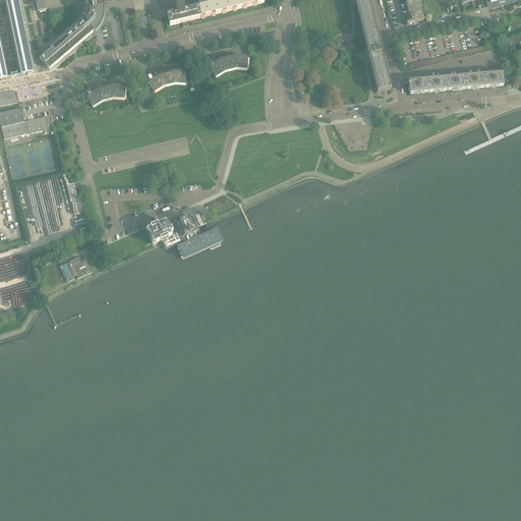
[(18,0),(5,0),(21,76),(34,73),(18,0)]
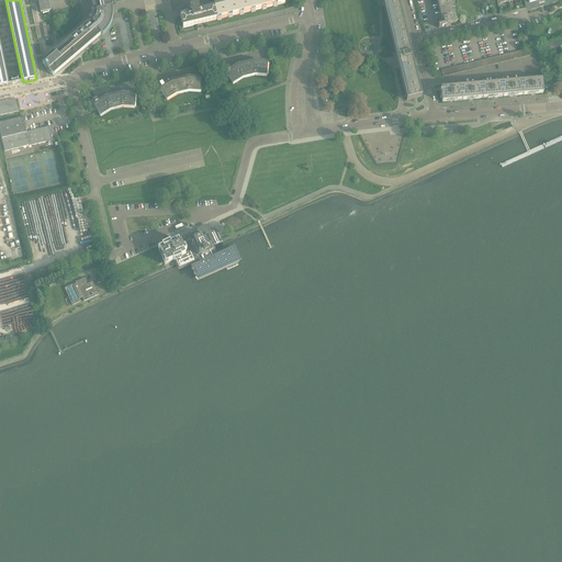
[(248,0),(214,9),(217,20),(285,3),(283,0),(248,0)]
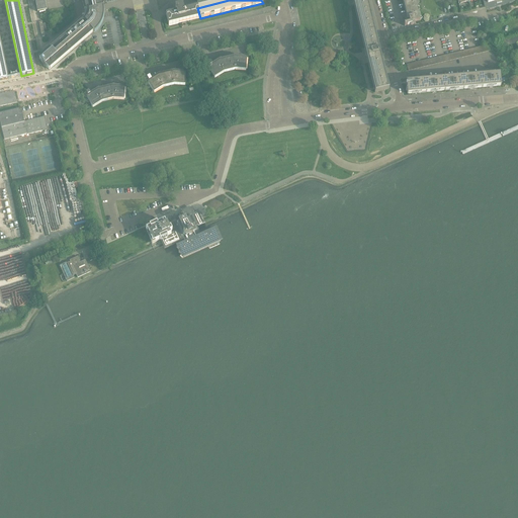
[(378,45),(367,0),(352,0),(364,49),(374,92),(389,89),(380,54),(382,53),(381,49),(380,49),(378,45)]
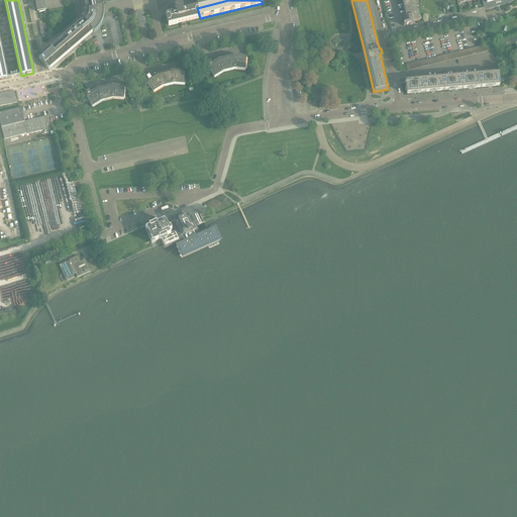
[(403,24),(404,26),(409,25),(414,24),(413,22),(415,21),(420,20),(416,4),(415,0),(403,0),(407,17),(403,18),(404,23),(403,24)]
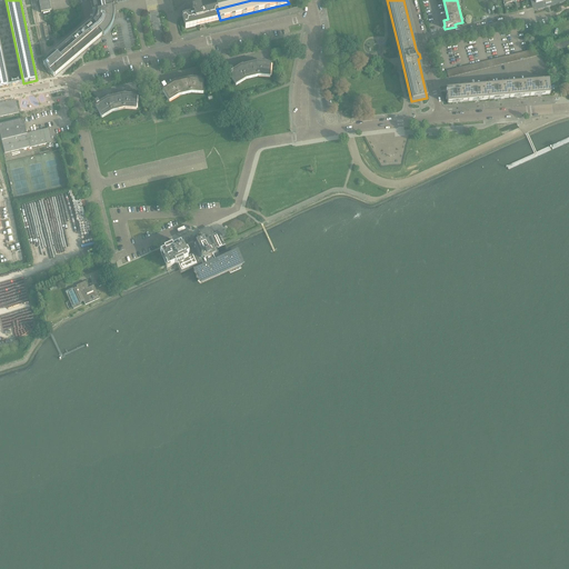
[(529,0),(533,12),(565,2),(563,0),(529,0)]
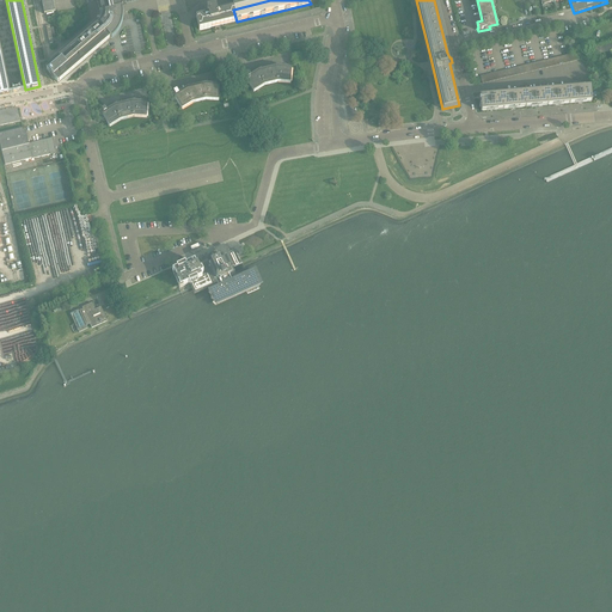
[(200,31),(216,26),(237,22),(233,10),(218,13),(216,7),(207,10),(209,14),(196,18),(200,31)]
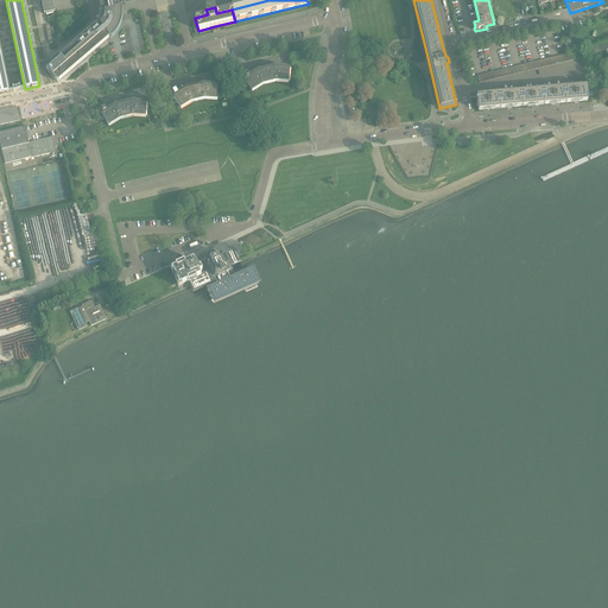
[(607,51),(607,42),(589,46),(591,56),(607,51)]
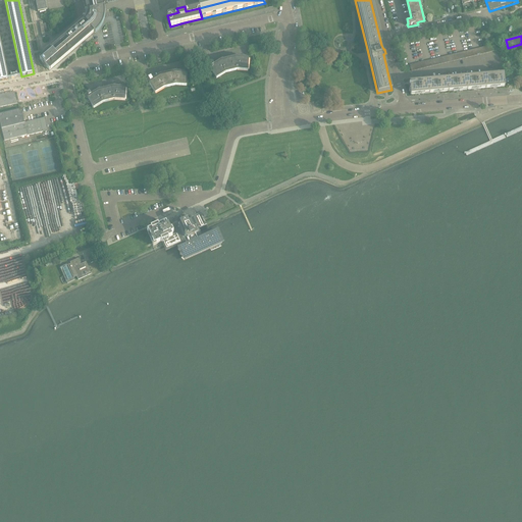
[(215,67),(212,63),(209,65),(217,77),(225,72),(237,70),(247,70),(248,61),(236,60),(221,63),(215,67)]
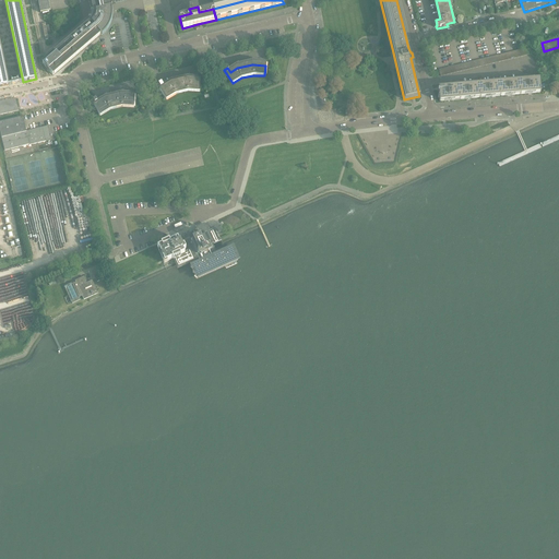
[(165,87),(162,83),(158,85),(166,98),(175,93),(188,91),(199,92),(200,81),(188,80),(171,84),(165,87)]
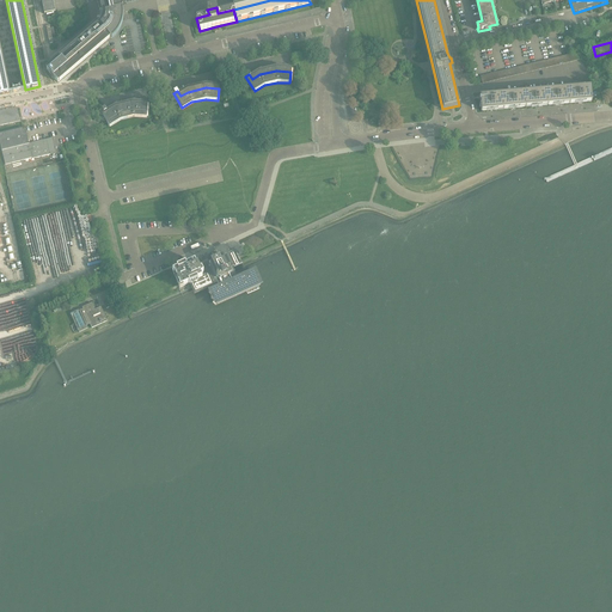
[(570,103),(579,103),(592,102),(591,87),(569,89),(570,103)]
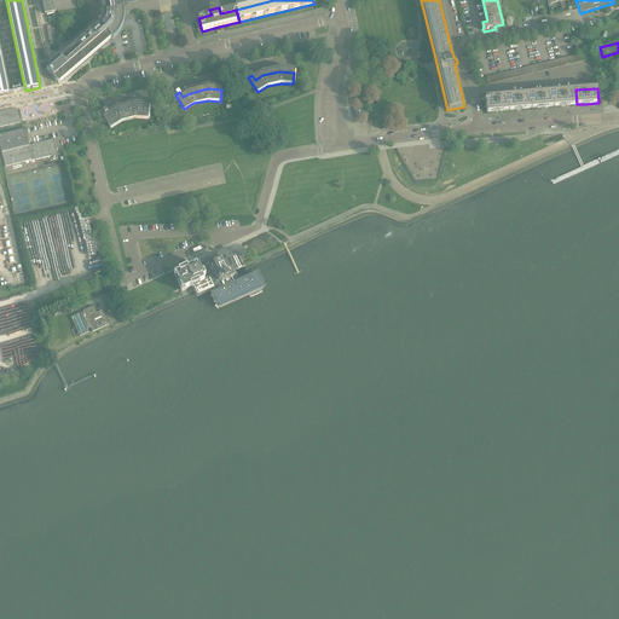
[(554,106),(563,105),(577,104),(576,90),(553,92),(554,106)]
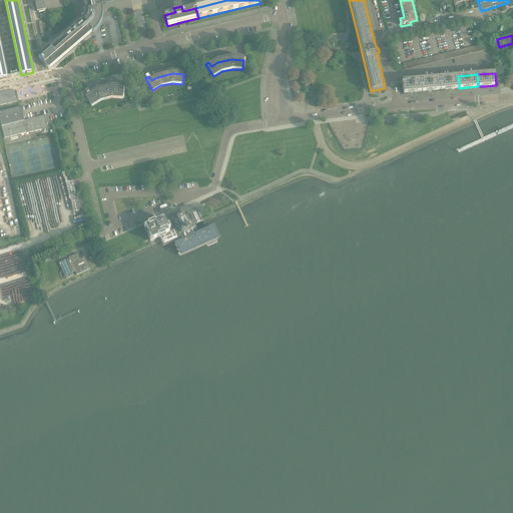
[(440,90),(448,89),(459,88),(458,76),(439,77),(440,90)]
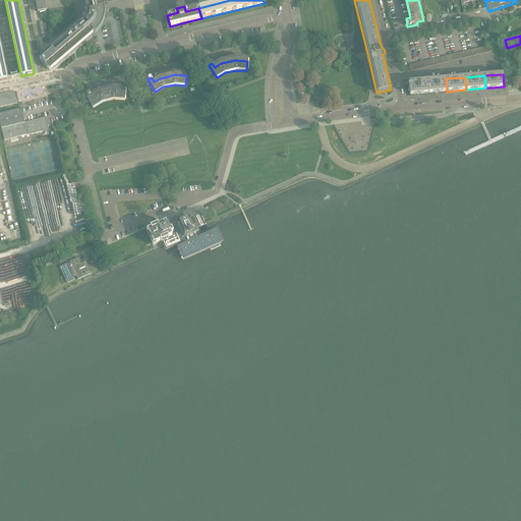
[(428,93),(437,92),(447,92),(446,78),(427,80),(428,93)]
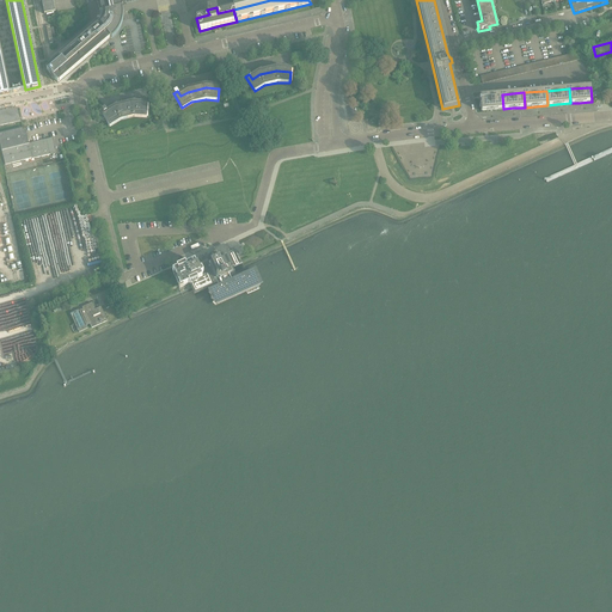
[(481,102),(482,111),(503,109),(502,95),(481,96),(481,97),(479,97),(479,102),(481,102)]
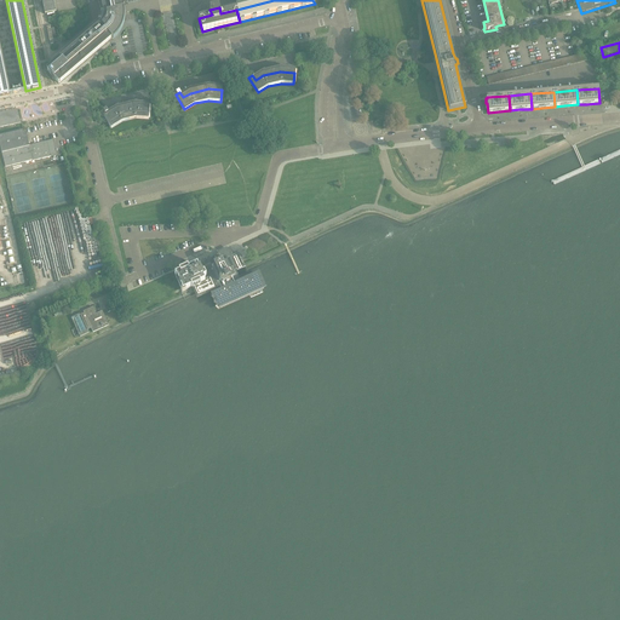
[(109,115),(107,109),(102,112),(112,127),(122,121),(136,118),(148,119),(148,108),(135,107),(118,110),(109,115)]
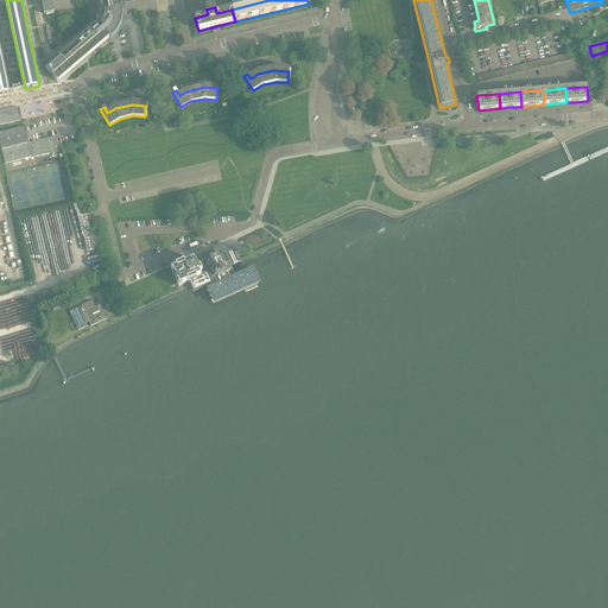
[(17,107),(6,109),(0,111),(0,125),(20,121),(17,107)]
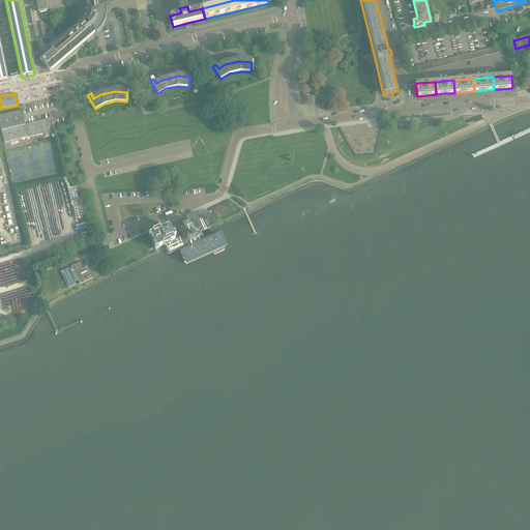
[(25,124),(22,111),(0,115),(0,124),(4,143),(27,137),(28,138),(43,134),(39,121),(25,124)]
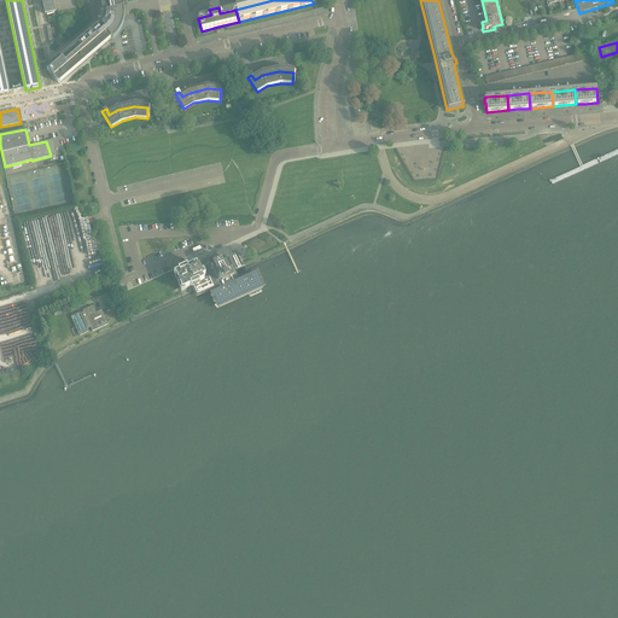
[(0,260),(16,257),(7,213),(0,214),(0,260)]
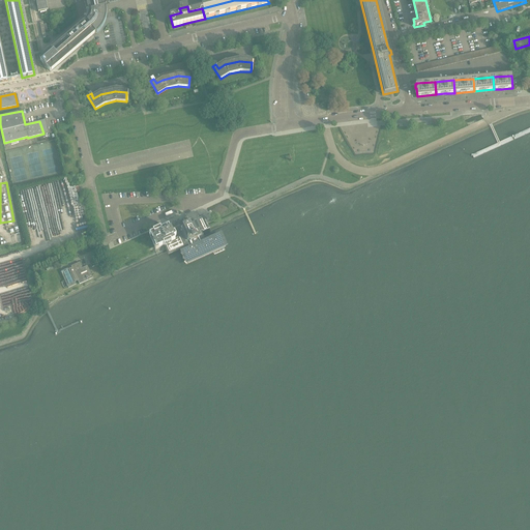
[(150,235),(156,249),(165,245),(169,254),(182,247),(185,253),(184,253),(189,262),(223,247),(218,237),(206,242),(201,231),(202,231),(203,232),(210,229),(204,216),(201,217),(189,223),(187,217),(167,227),(167,228),(160,230),(160,229),(153,232),(153,234),(150,235)]
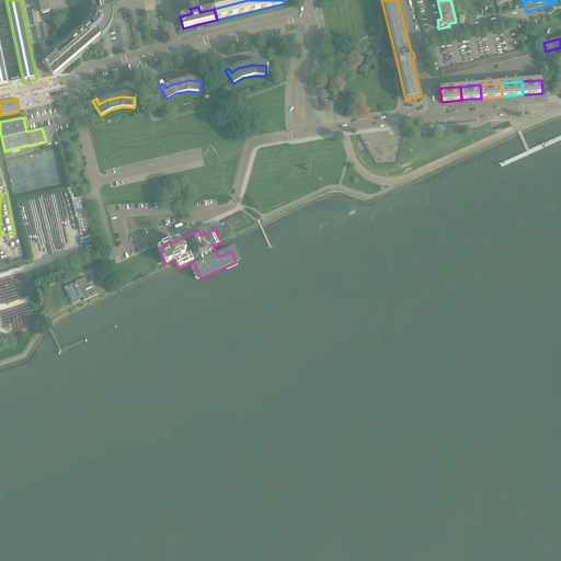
[(16,239),(0,242),(0,259),(19,255),(16,239)]
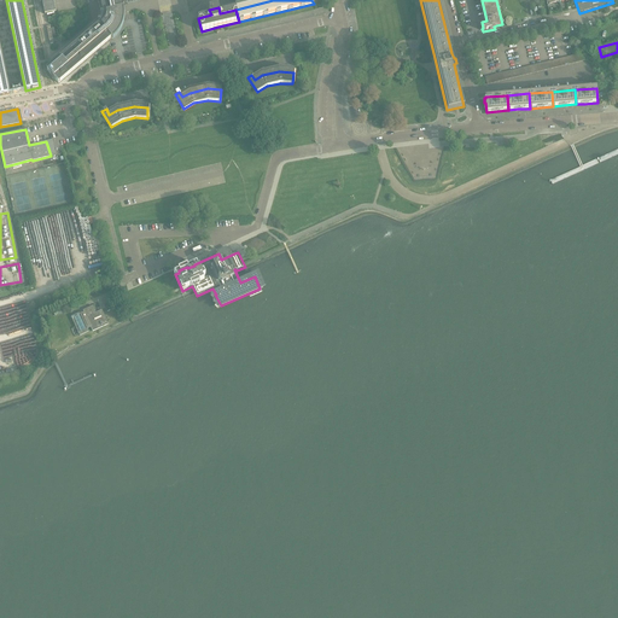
[(91,328),(93,332),(109,325),(101,310),(95,313),(93,307),(83,310),(83,313),(80,314),(80,313),(71,318),(79,334),(88,331),(87,330),(91,328)]
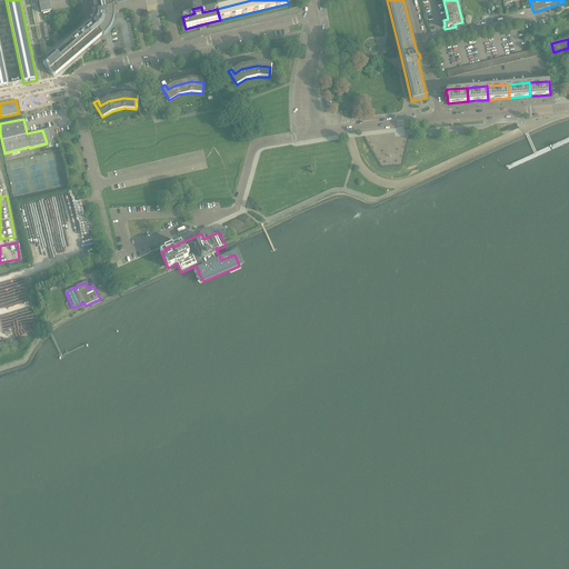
[(33,320),(29,293),(16,296),(17,306),(7,308),(8,315),(0,316),(0,347),(15,345),(13,339),(31,336),(29,321),(33,320)]
